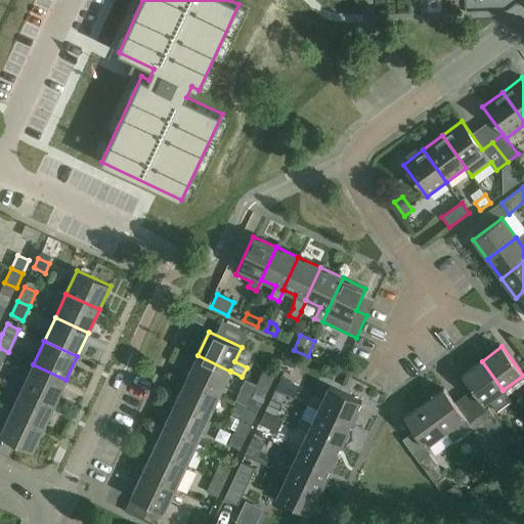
[(282,361),(291,364),(296,362),(299,354),(288,350),(282,361)]
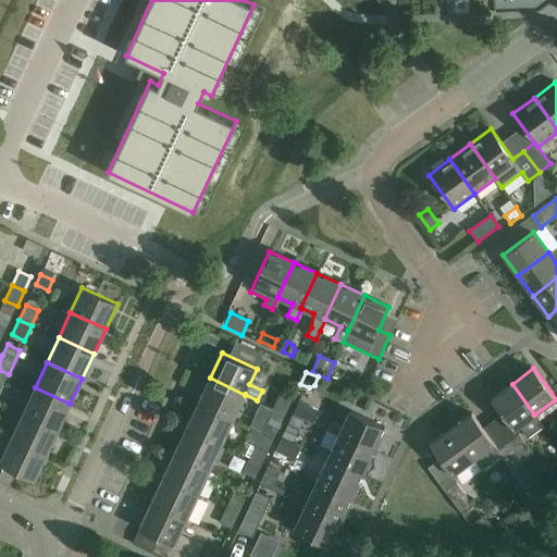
[(210,378),(198,403),(233,419),(245,395),(210,378)]
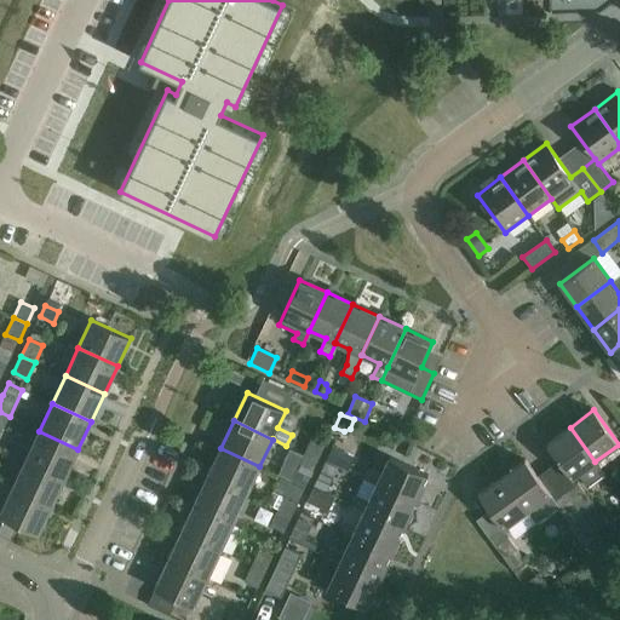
[(595,461),(570,428),(546,445),(572,478),(578,475),(587,487),(604,475),(595,461)]
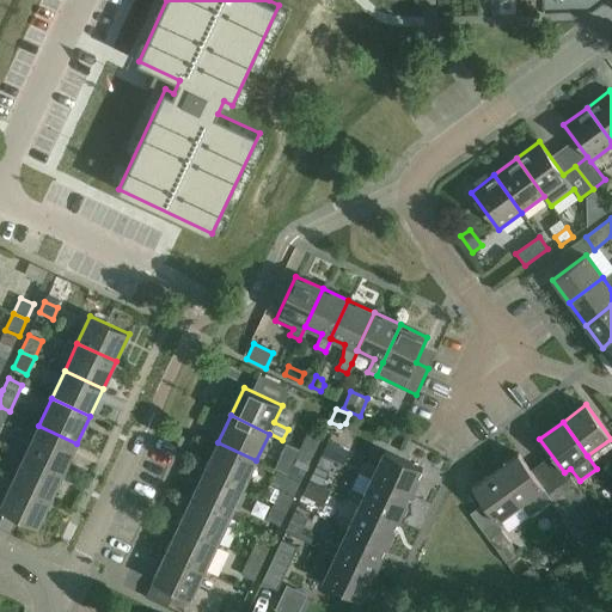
[(38,426),(25,453),(63,471),(77,444),(38,426)]
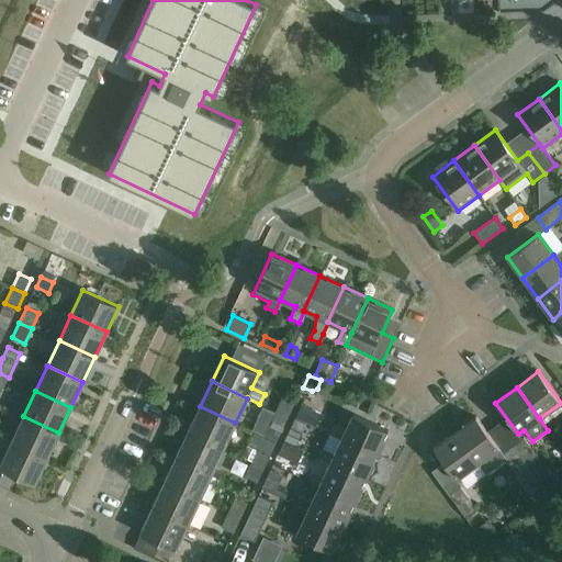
[(283,396),(277,412),(289,417),(295,403),(283,396)]
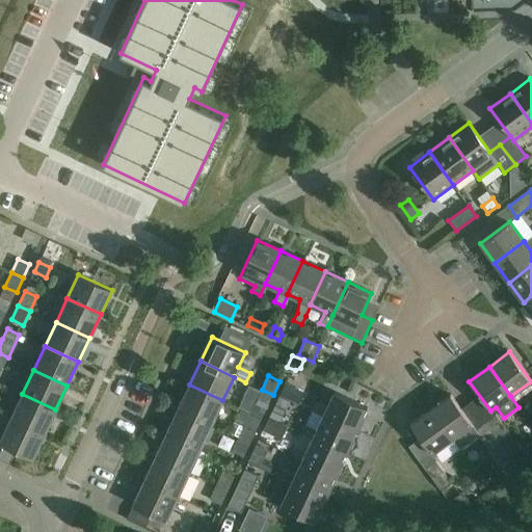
[(303,391),(286,382),(280,395),(297,403),(303,391)]
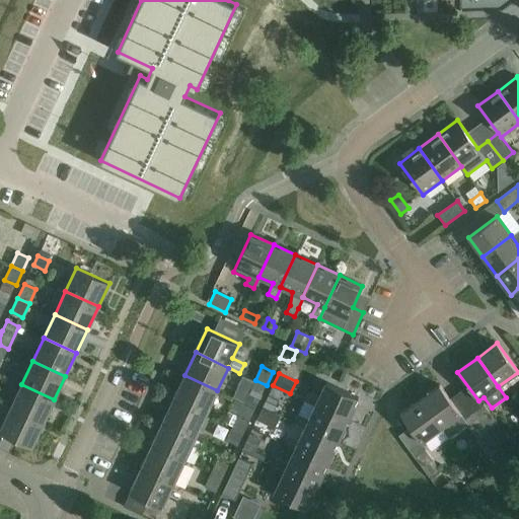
[(217,390),(184,375),(173,398),(206,414),(217,390)]
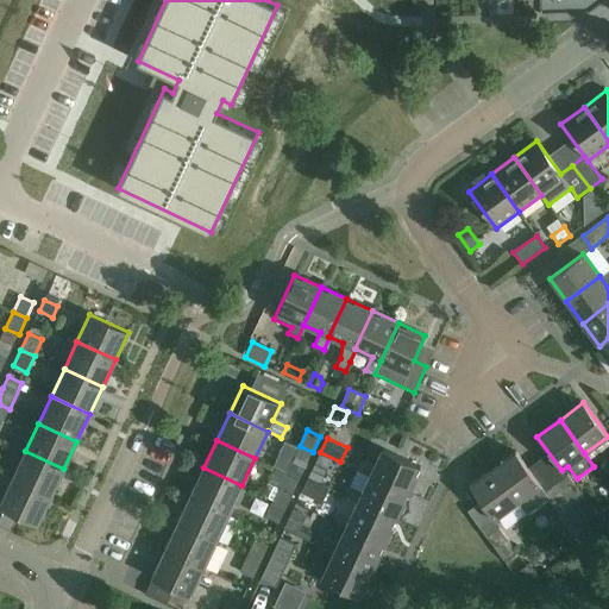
[(313,452),(300,446),(292,463),(305,469),(313,452)]
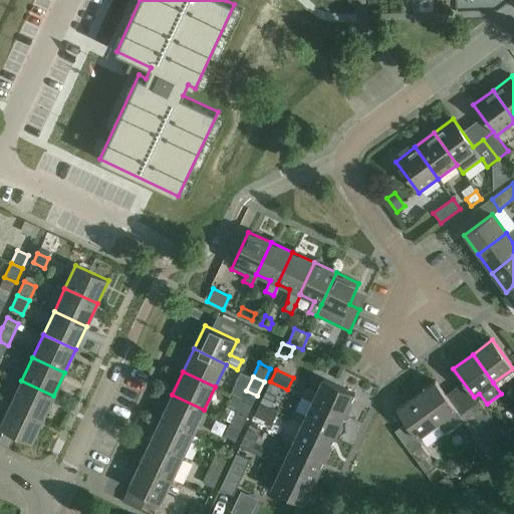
[(312,402),(344,417),(354,395),(323,379),(316,395),(305,389),(301,399),(312,404),(312,402)]
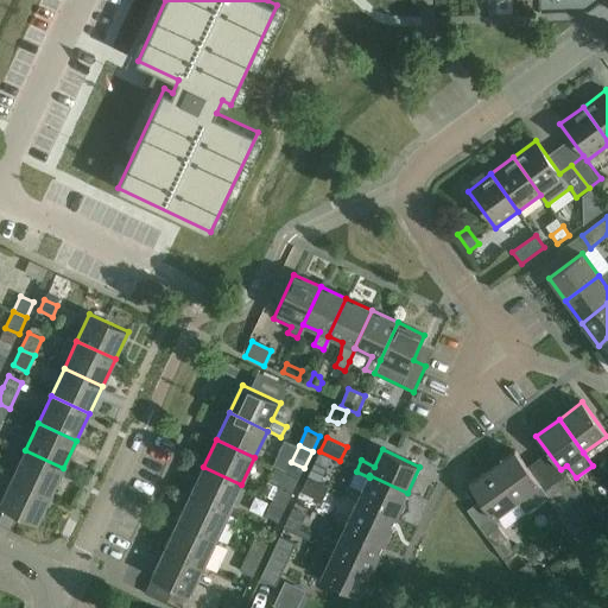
[(63,468),(25,450),(12,477),(51,495),(63,468)]
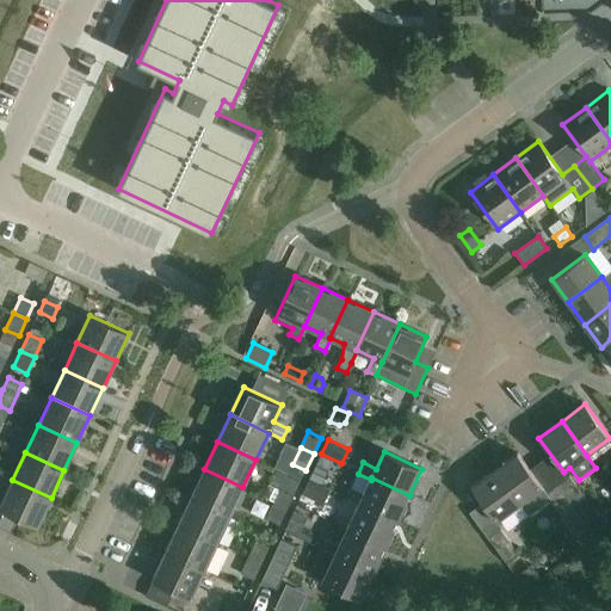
[(545,504),(536,492),(542,487),(518,454),(494,470),(519,504),(528,516),(545,504)]
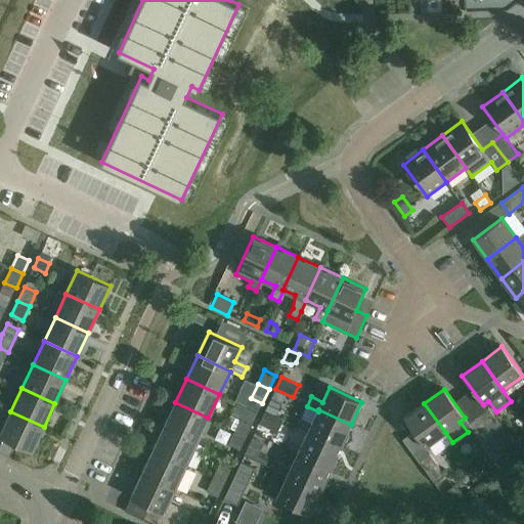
[(271,399),(266,409),(276,415),(281,404),(271,399)]
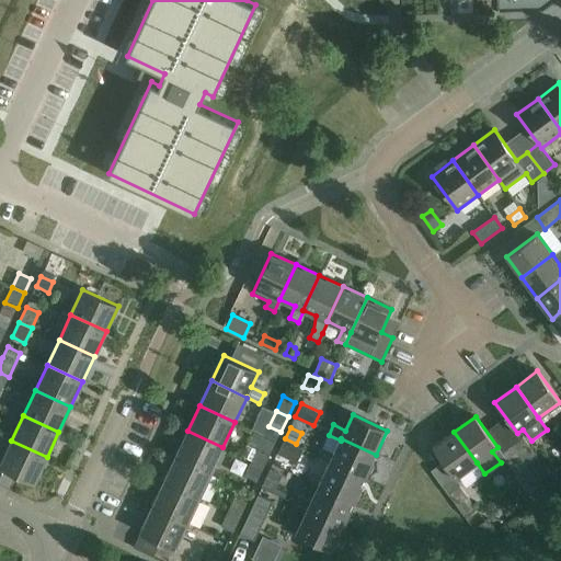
[(187,431),(175,456),(212,472),(222,447),(187,431)]
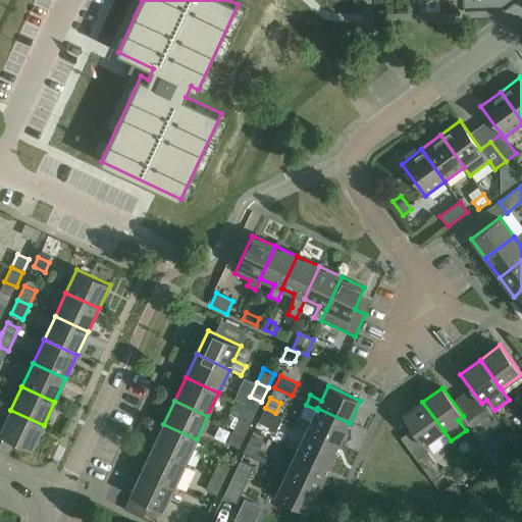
[(242,415),(253,420),(257,411),(237,402),(232,411),(242,415)]
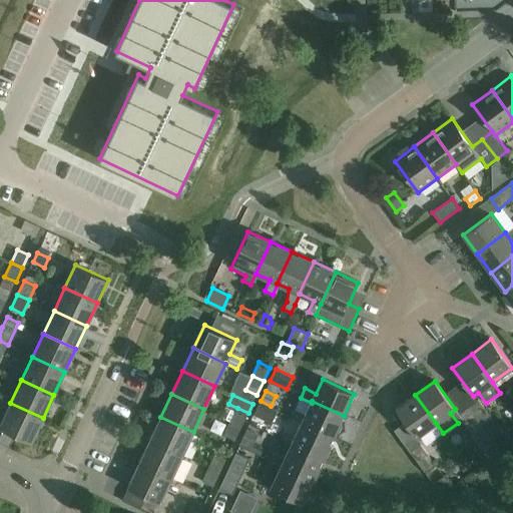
[(436,423),(415,395),(396,409),(417,437),(436,423)]
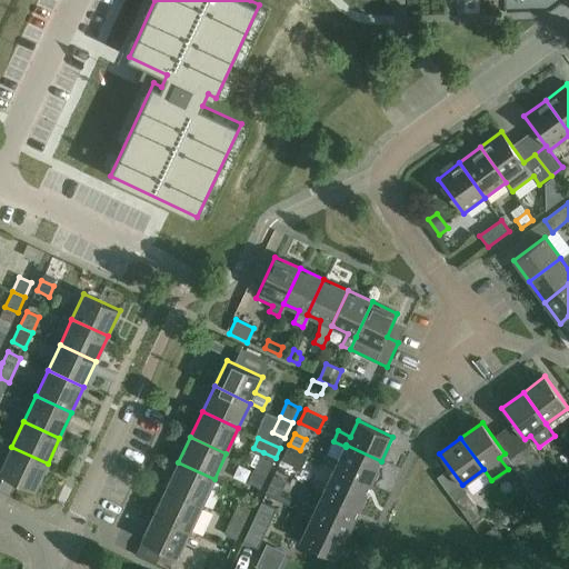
[(519,451),(535,473),(546,466),(530,443),(519,451)]
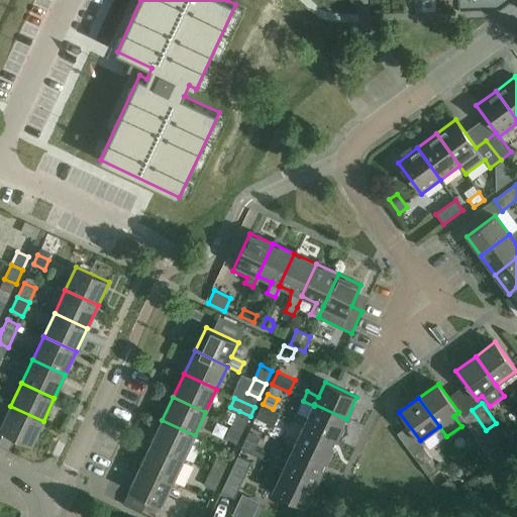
[(314,404),(314,406),(308,419),(297,413),(293,422),(304,427),(304,426),(335,441),(346,419),(314,404)]
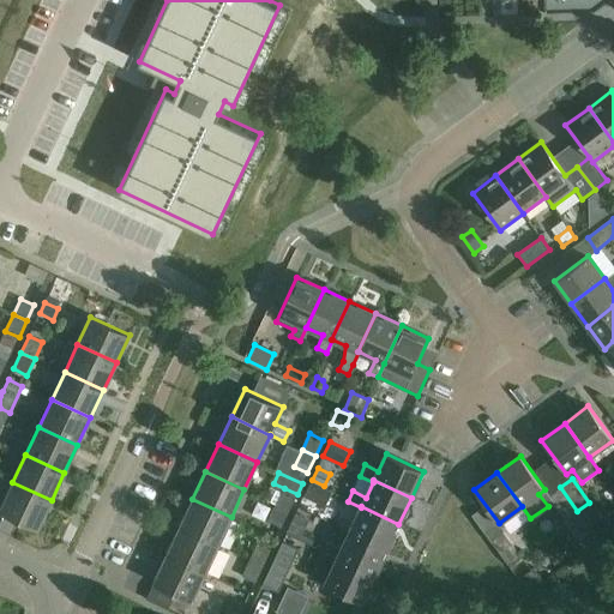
[(52,500),(12,482),(0,507),(0,510),(38,528),(52,500)]
